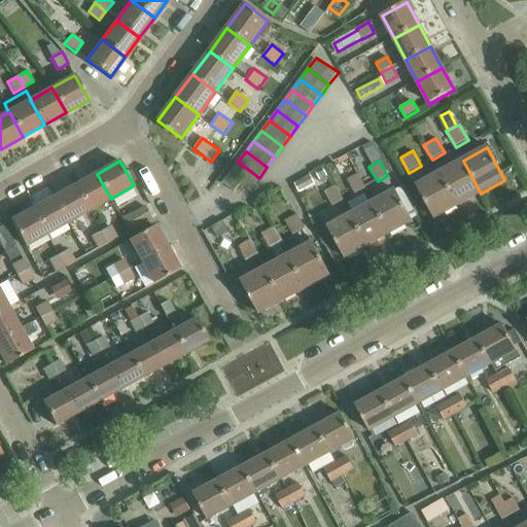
[(457,206),(481,194),(463,161),(440,173),(457,206)]
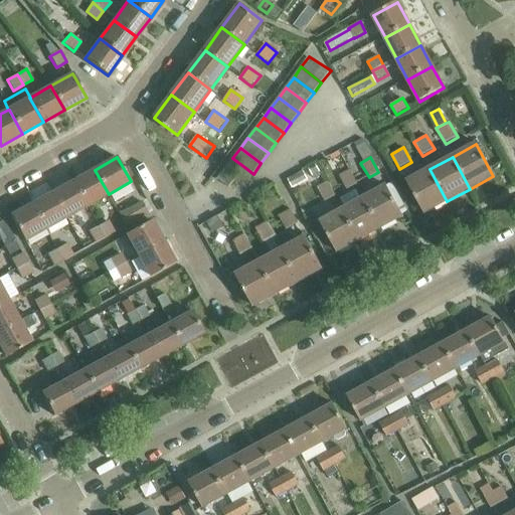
[(217,179),(229,187),(244,167),(232,158),(217,179)]
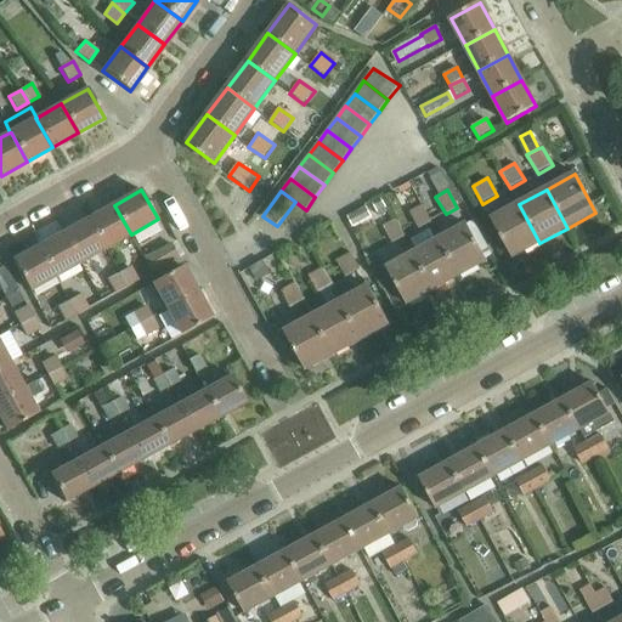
[(382,199),(372,204),(378,215),(388,210),(382,199)]
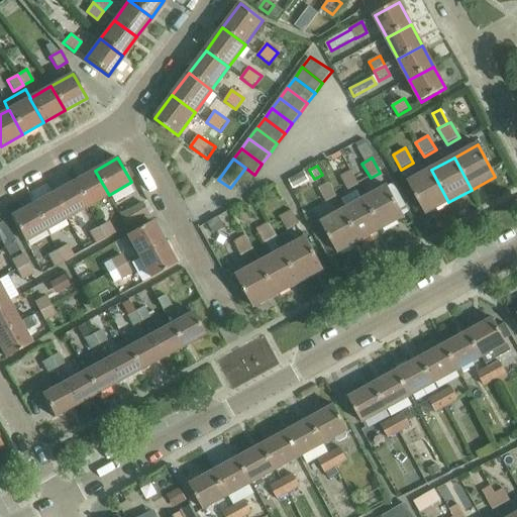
[(351,170),(340,176),(348,190),(359,184),(351,170)]
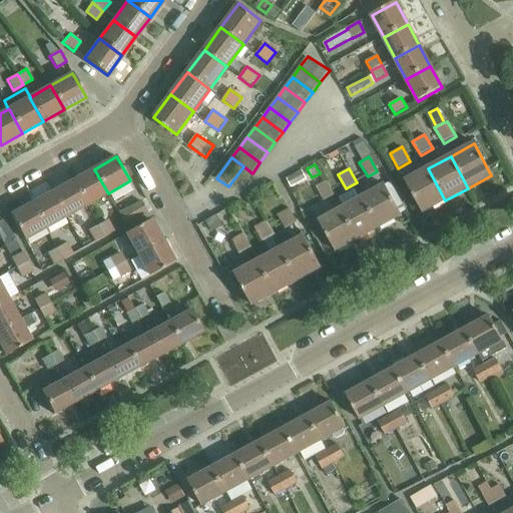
[(422,212),(445,200),(428,168),(405,180),(422,212)]
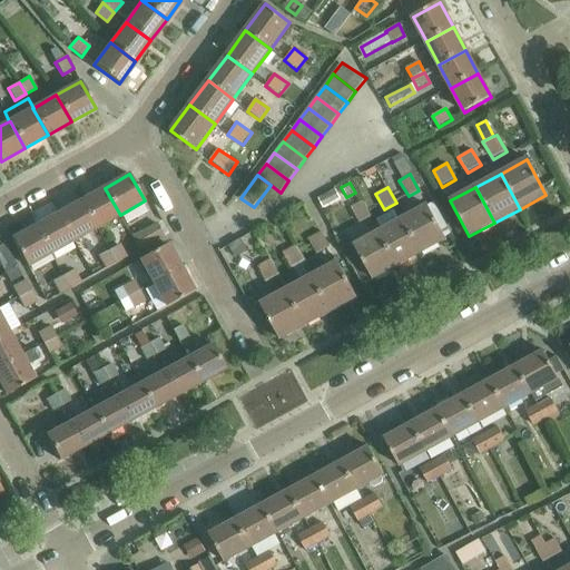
[(82,200),(97,227),(120,215),(105,188),(82,200)]
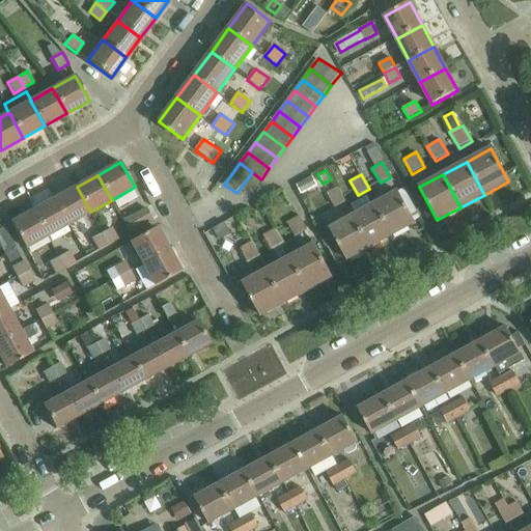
[(312,177),(296,186),(301,195),(317,186),(312,177)]
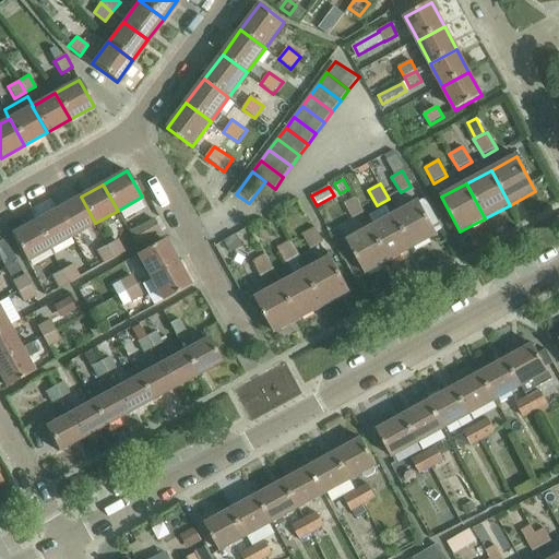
[(58,210),(72,236),(95,223),(81,197),(58,210)]
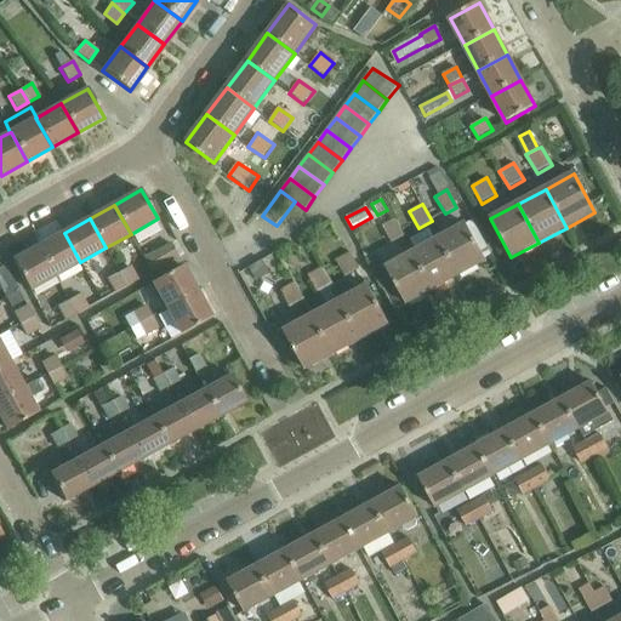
[(382,226),(392,244),(405,237),(396,218),(382,226)]
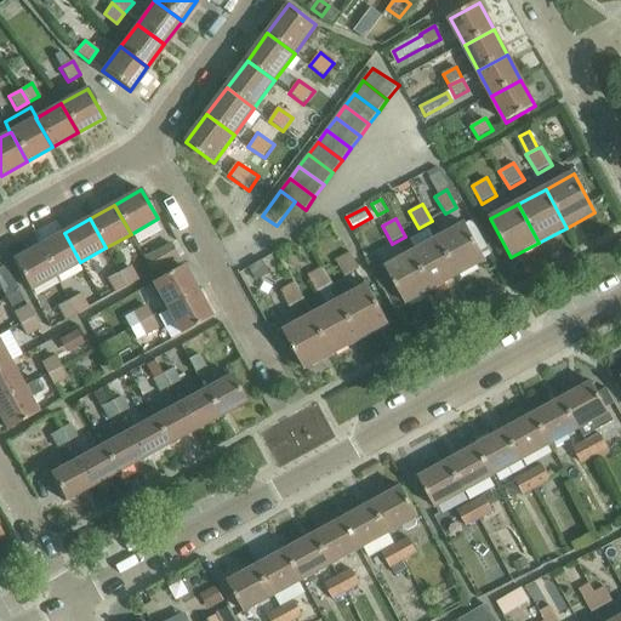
[(459,275),(485,261),(466,224),(438,239),(459,275)]
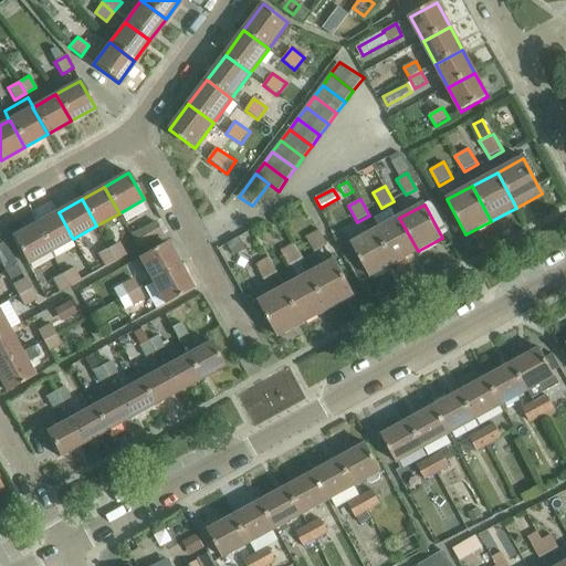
[(35,226),(51,252),(73,239),(59,212),(35,226)]
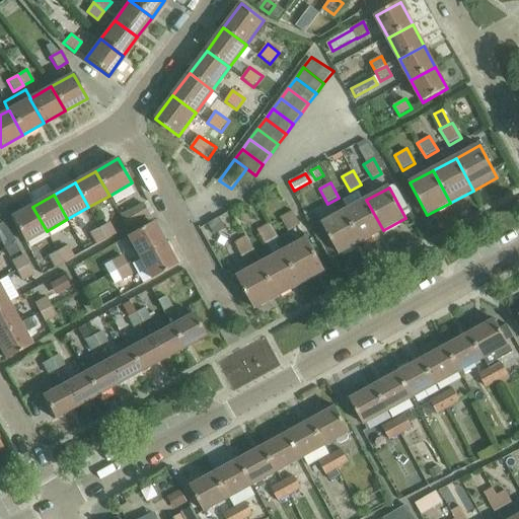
[(361,241),(383,230),(366,200),(345,212),(361,241)]
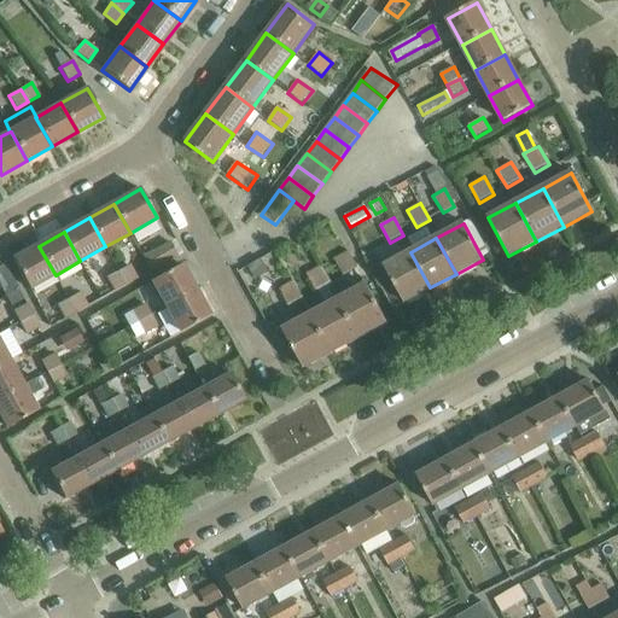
[(170,243),(157,250),(164,263),(178,256),(170,243)]
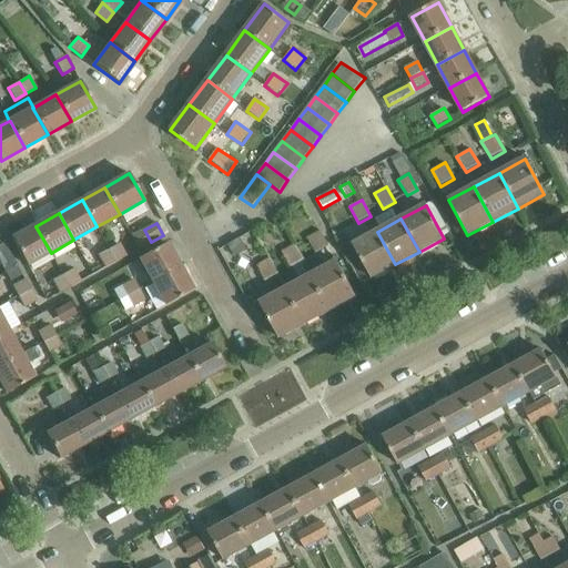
[(51,253),(36,226),(12,240),(27,266),(51,253)]
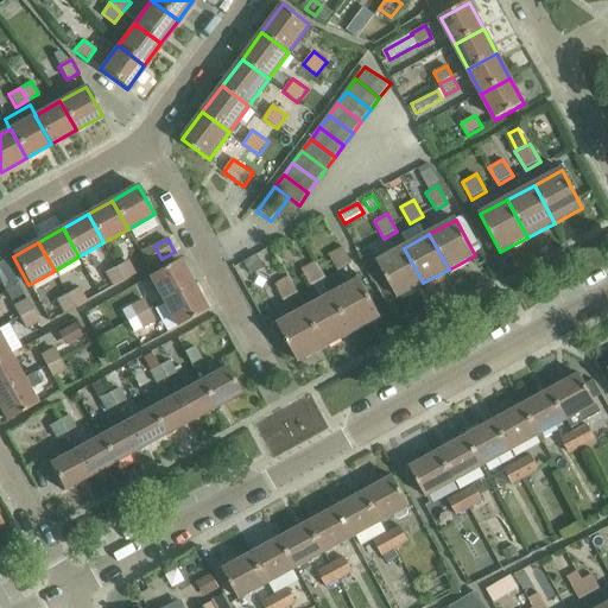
[(154,246),(141,253),(150,266),(162,259),(154,246)]
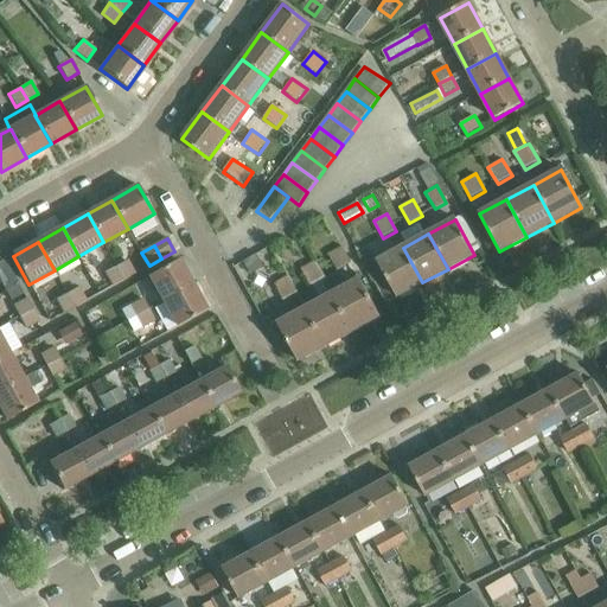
[(338,272),(352,263),(342,247),(328,255),(338,272)]
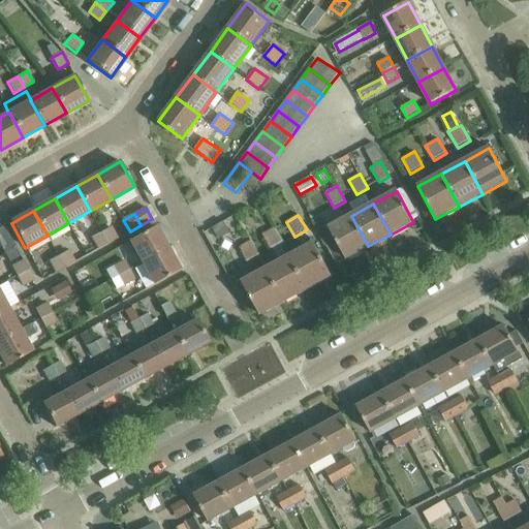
[(335,265),(368,246),(351,216),(329,228),(341,251),(331,257),(335,265)]
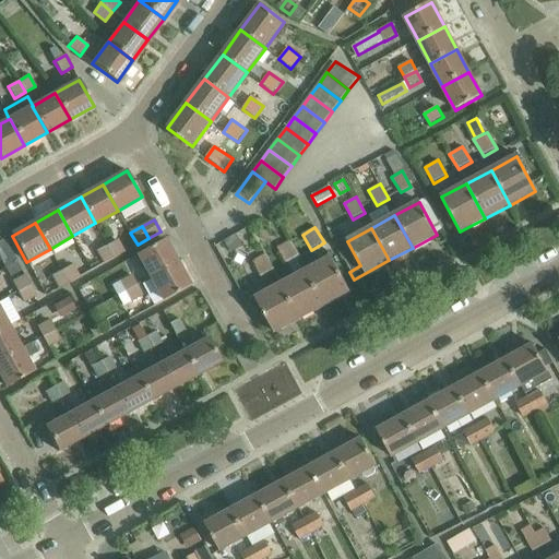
[(236,236),(223,244),(230,257),(242,249),(236,236)]
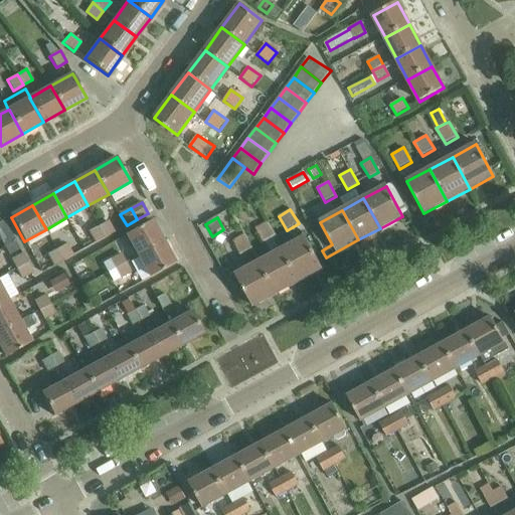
[(0,237),(5,247),(15,242),(17,241),(5,220),(0,222),(0,237)]
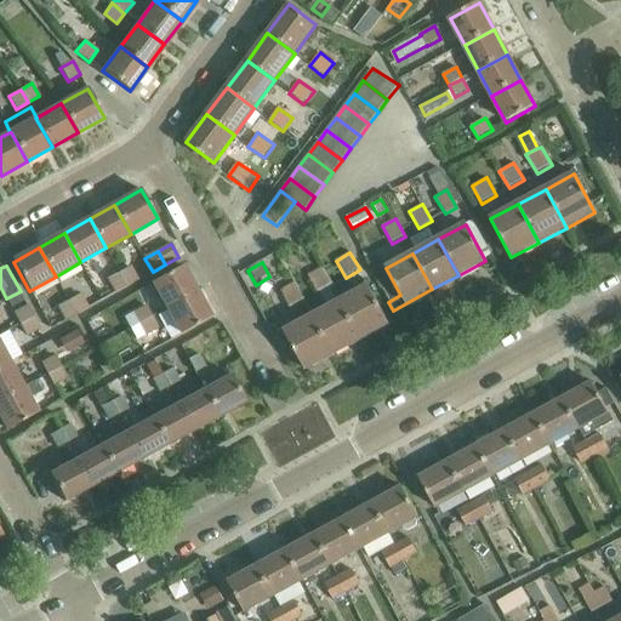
[(153,283),(166,308),(198,291),(183,266),(153,283)]
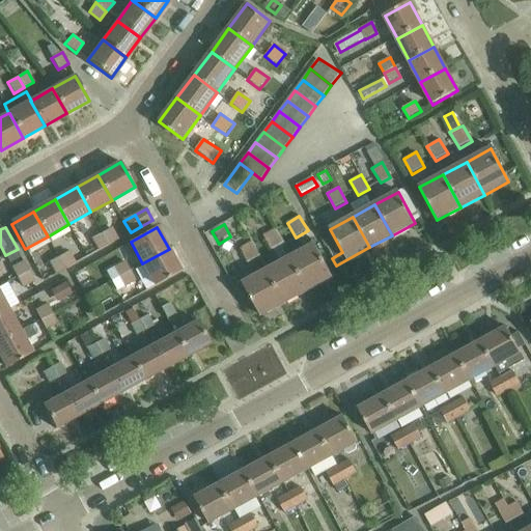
[(112,228),(102,233),(108,246),(118,240),(112,228)]
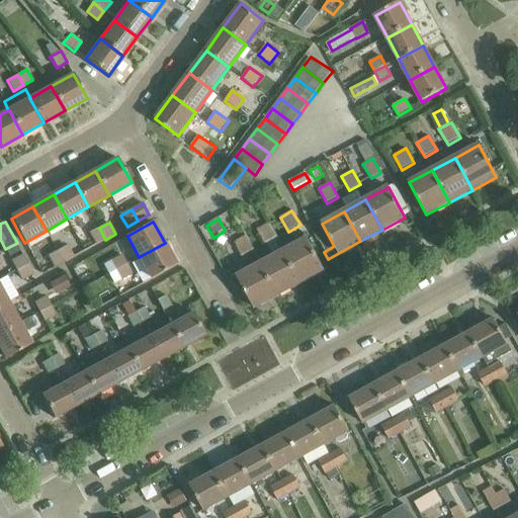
[(277,238),(269,223),(257,230),(265,245),(277,238)]
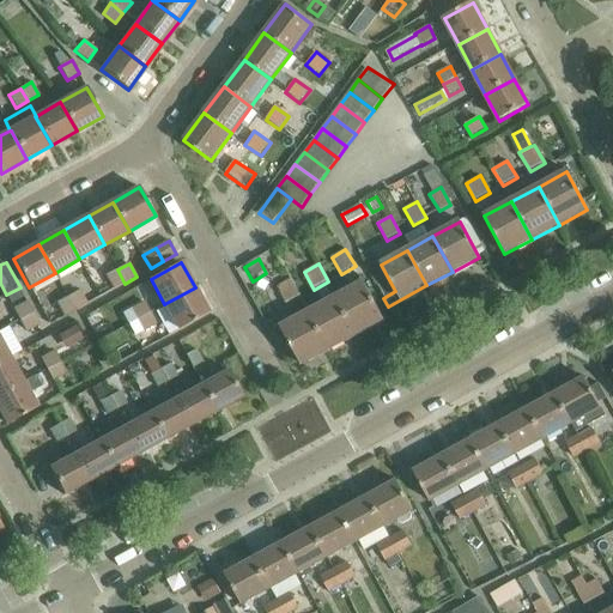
[(117,269),(105,275),(113,290),(125,284),(117,269)]
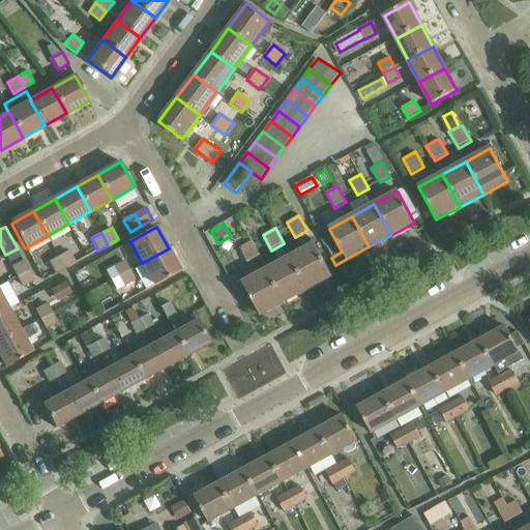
[(239,247),(247,262),(260,256),(252,241),(239,247)]
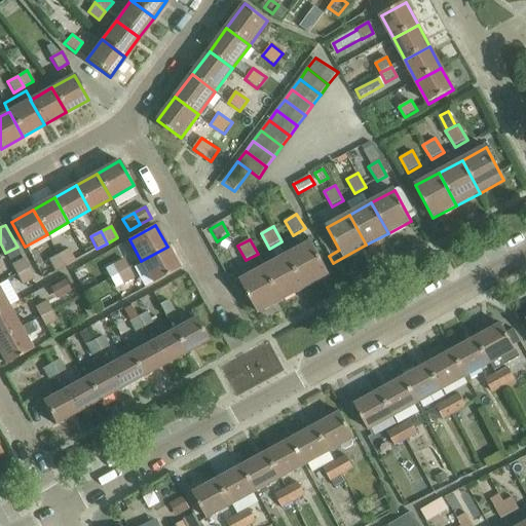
[(305,288),(330,274),(312,242),(288,255),(305,288)]
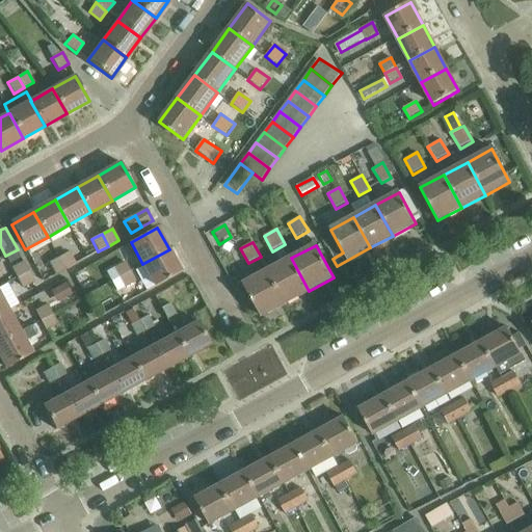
[(155,286),(181,271),(169,249),(142,264),(155,286)]
